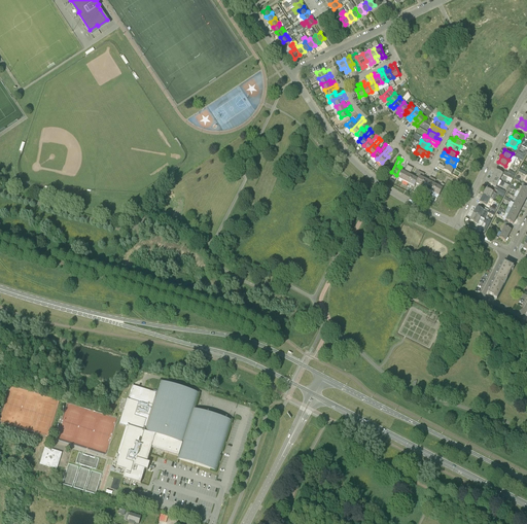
[(451,172),(454,166),(447,162),(446,165),(438,161),(437,164),(451,172)]
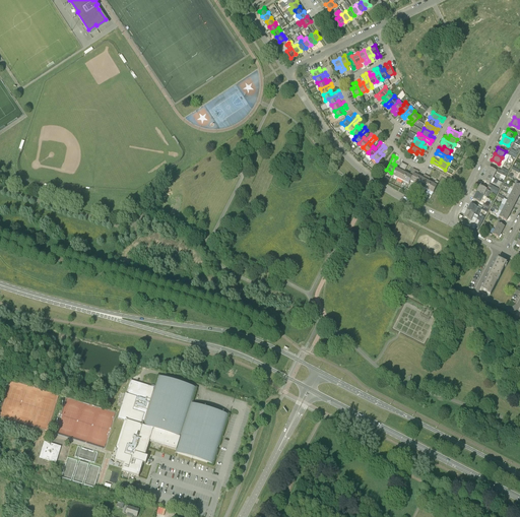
[(391,173),(397,176),(404,162),(401,160),(398,167),(395,165),(391,173)]
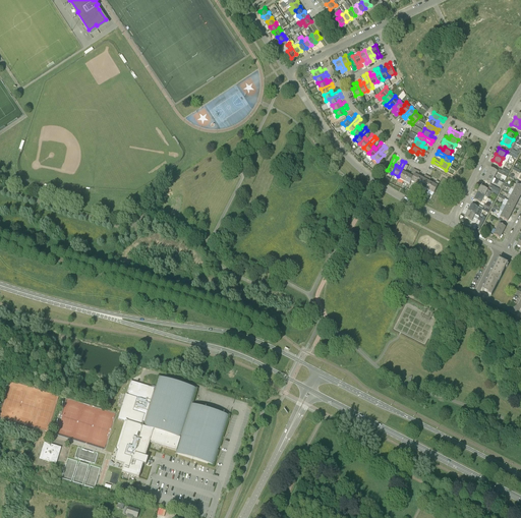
[(404,179),(407,171),(405,170),(408,164),(405,162),(398,176),(404,179)]
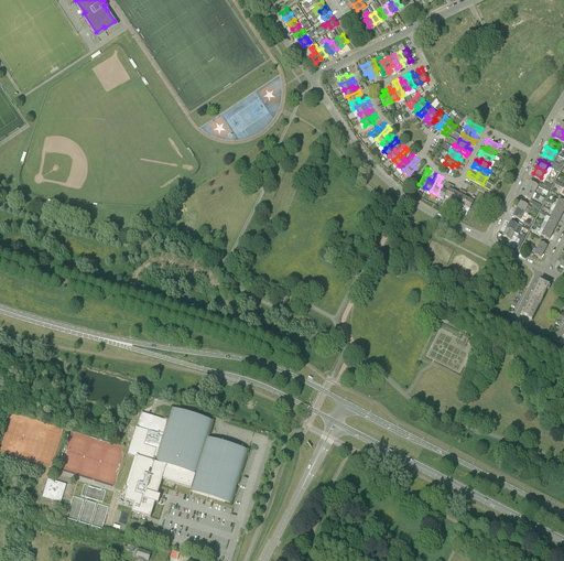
[(443,197),(445,194),(451,182),(447,180),(444,187),(441,185),(437,194),(443,197)]
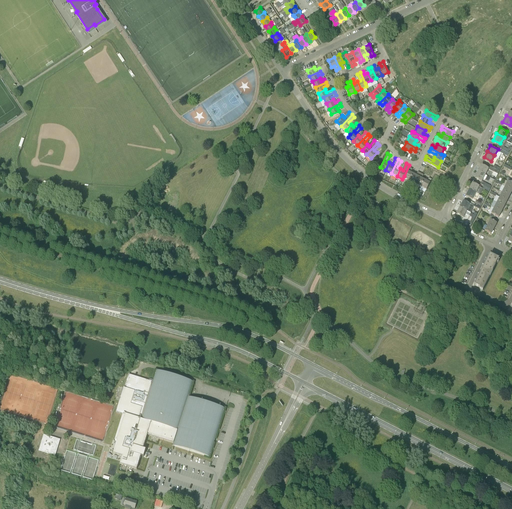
[(478,169),(485,173),(488,166),(481,163),(478,169)]
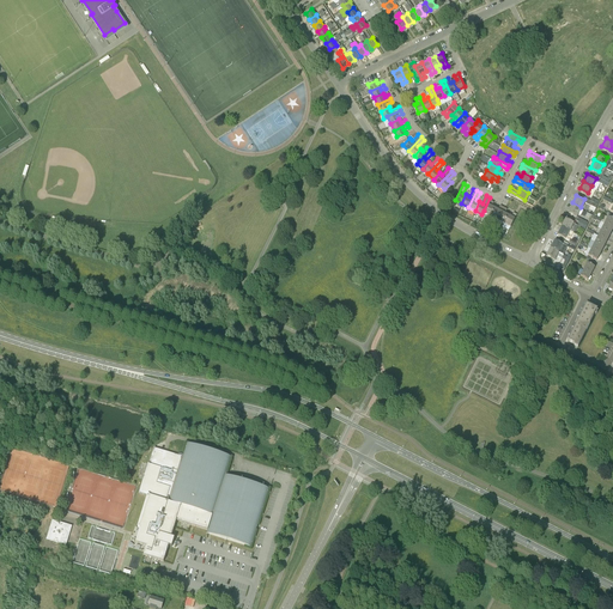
[(484,211),(490,214),(495,205),(492,203),(493,200),(490,198),(484,211)]
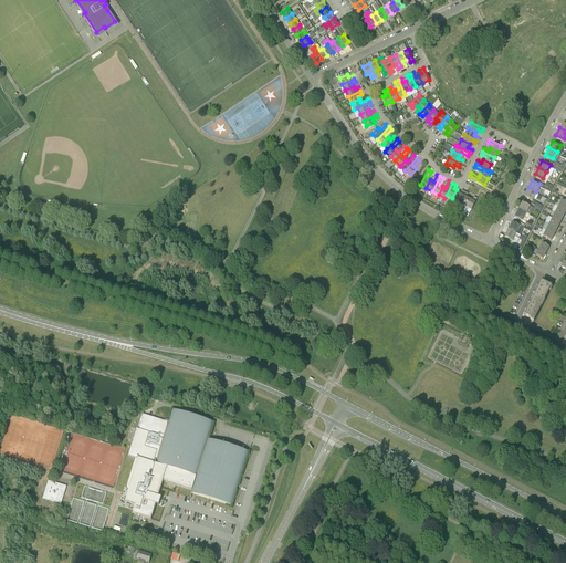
[(452,198),(459,200),(465,189),(462,187),(460,191),(457,189),(452,198)]
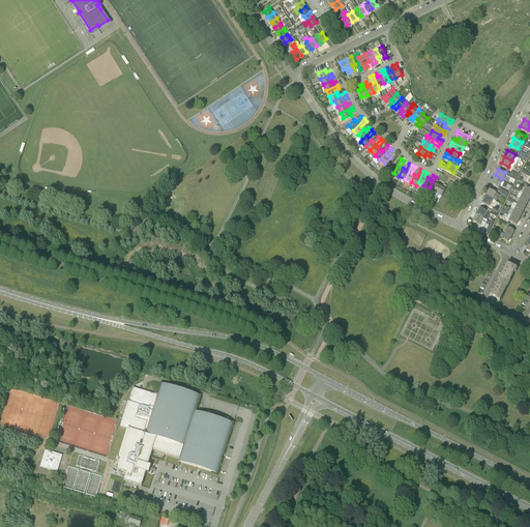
[(492,181),(499,185),(500,183),(502,183),(504,179),(502,179),(495,175),(492,181)]
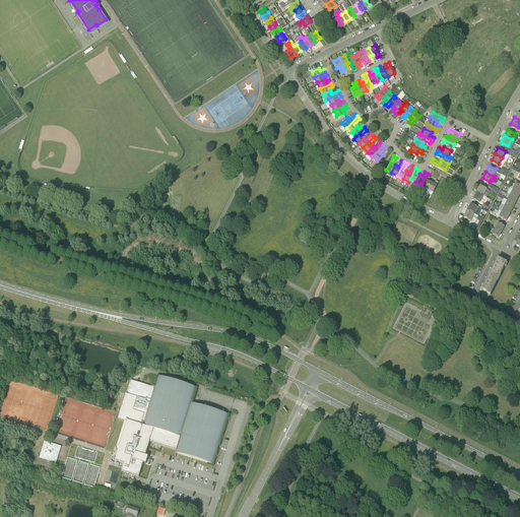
[(421,184),(428,187),(431,180),(429,179),(431,175),(428,174),(421,184)]
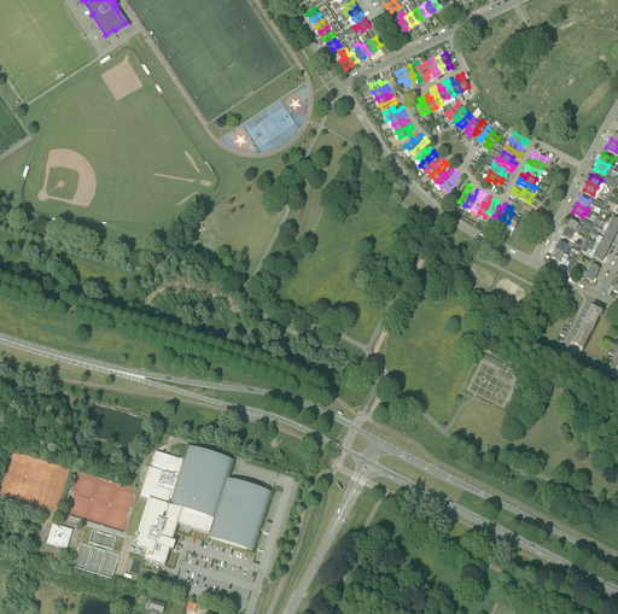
[(512,214),(508,222),(514,226),(522,214),(518,211),(516,215),(512,214)]
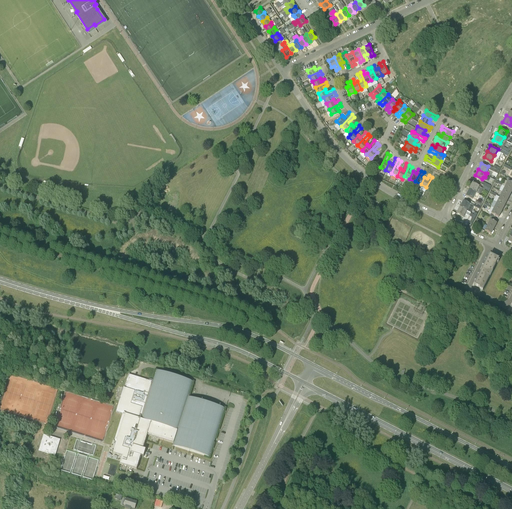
[(469,187),(476,191),(479,192),(483,187),(482,186),(479,184),(472,181),(469,187)]
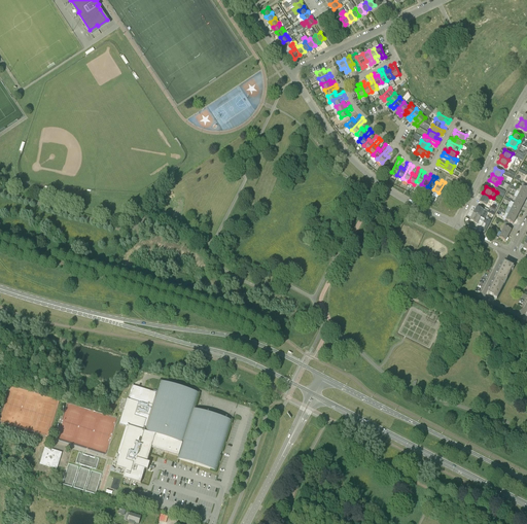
[(517,195),(525,199),(526,194),(526,193),(520,189),(517,195)]
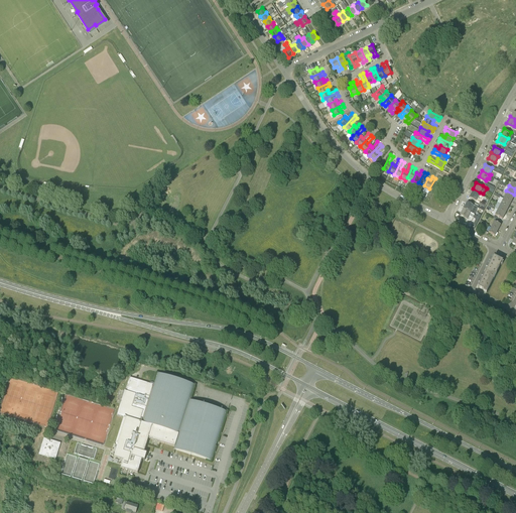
[(469,195),(477,199),(480,193),(473,188),(469,195)]
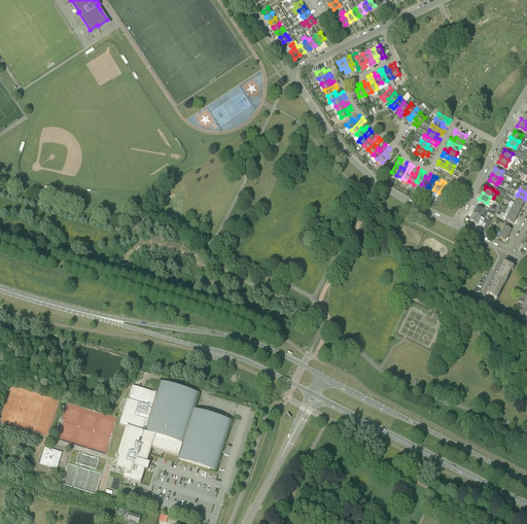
[(514,201),(522,205),(525,199),(517,195),(514,201)]
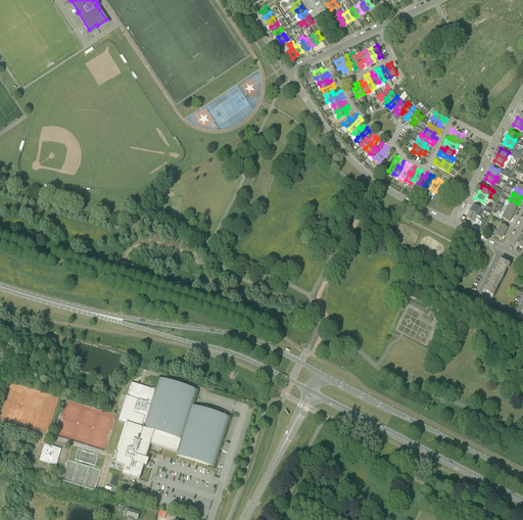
[(507,204),(515,208),(518,203),(510,199),(507,204)]
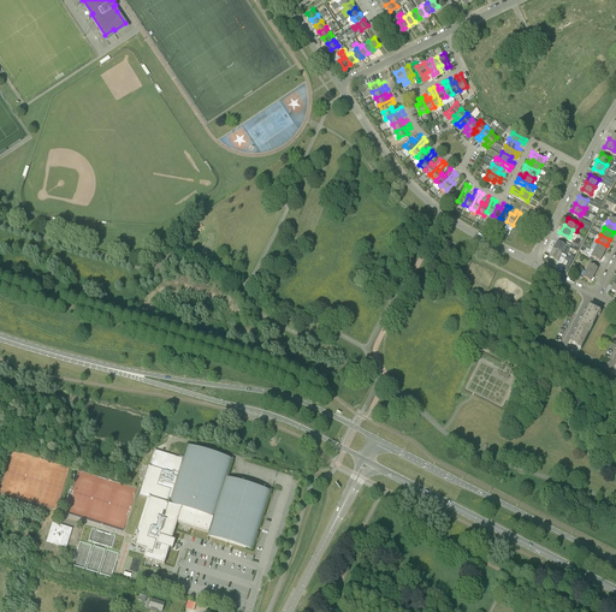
[(554,247),(561,250),(566,243),(557,239),(554,247)]
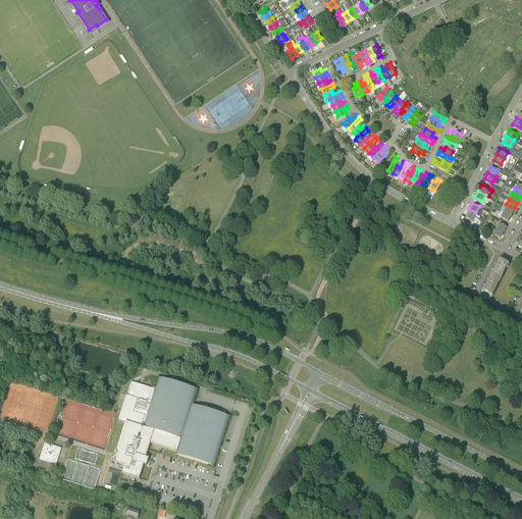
[(504,210),(511,213),(514,208),(506,204),(504,210)]
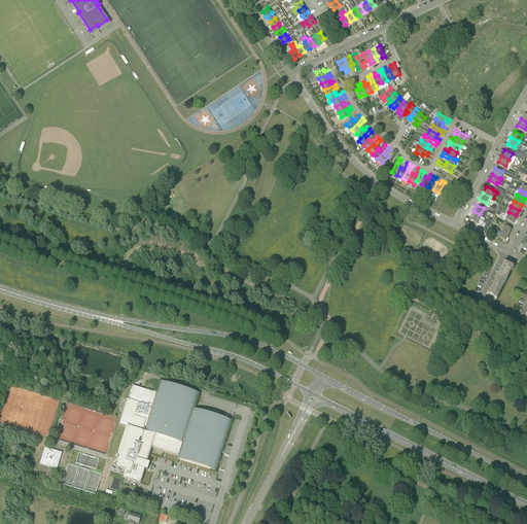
[(480,214),(473,211),(469,217),(477,221),(480,214)]
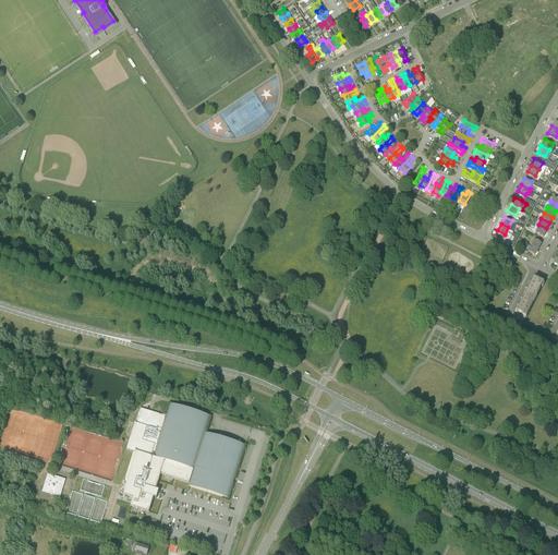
[(538,225),(535,230),(543,234),(546,228),(538,225)]
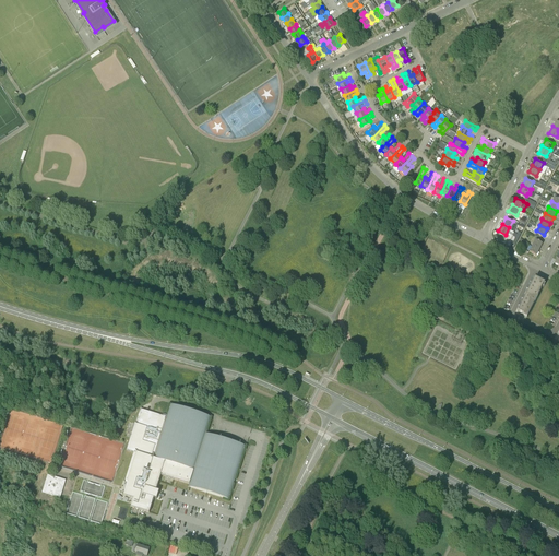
[(532,244),(539,247),(543,241),(535,237),(532,244)]
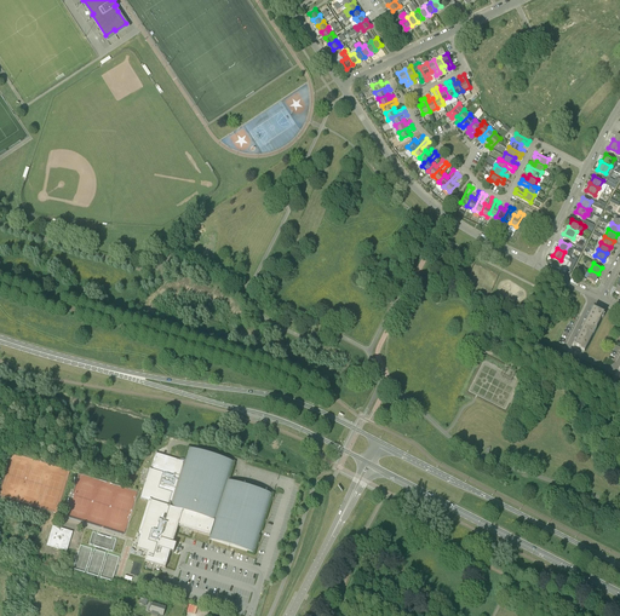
[(598,274),(590,270),(586,276),(595,281),(598,274)]
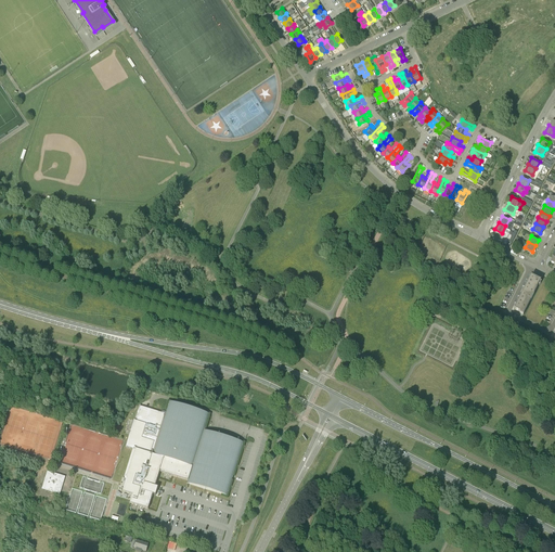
[(532,295),(537,286),(540,279),(530,273),(523,290),(532,295)]
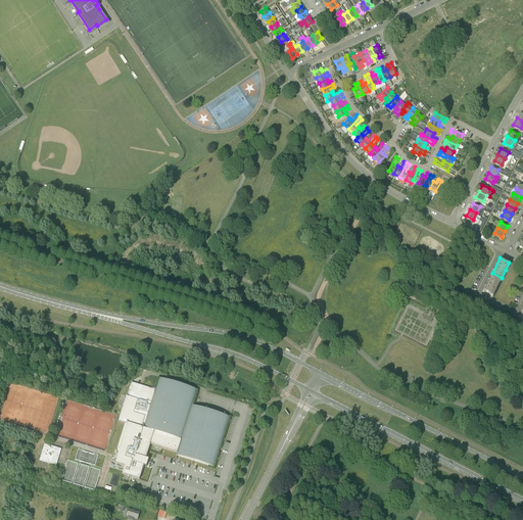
[(493,293),(497,286),(502,278),(492,273),(484,289),(493,293)]
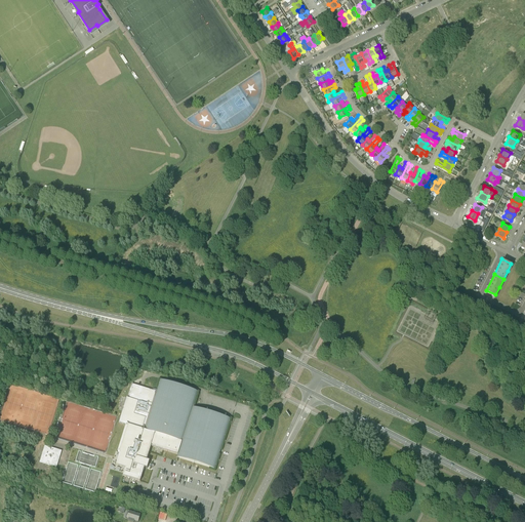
[(180,455),(215,467),(231,416),(193,405),(194,403),(198,389),(160,377),(156,390),(131,382),(127,396),(127,395),(119,420),(126,423),(118,449),(120,450),(116,463),(126,466),(123,474),(140,479),(145,466),(148,467),(149,463),(150,458),(147,457),(151,444),(177,452),(177,454),(180,455)]
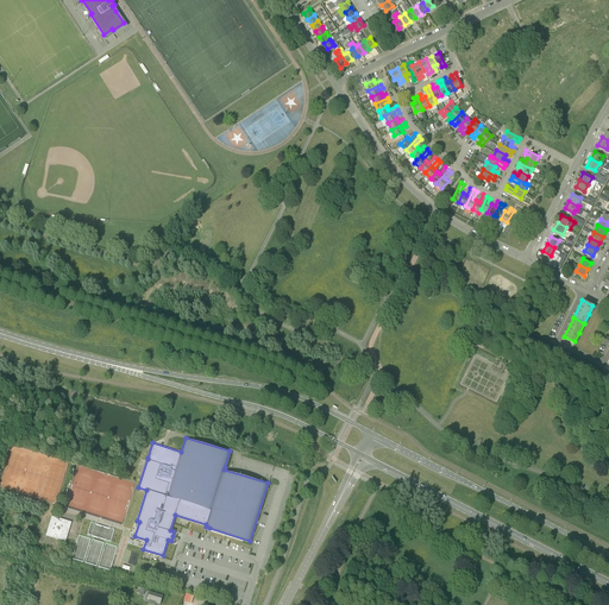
[(45,533),(66,539),(71,520),(52,514),(45,533)]
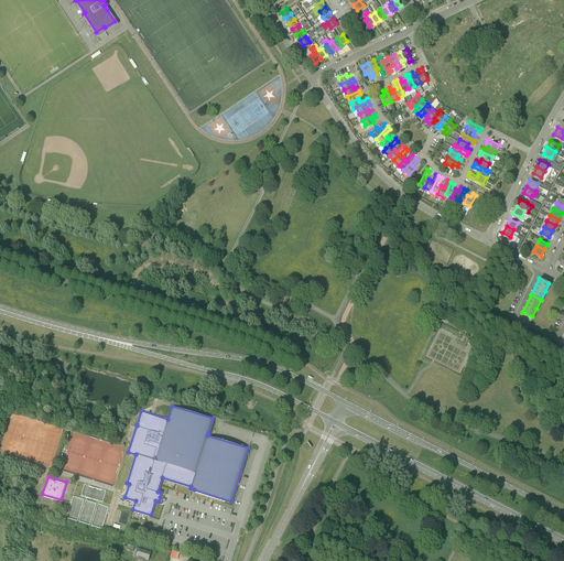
[(149,559),(151,550),(138,546),(136,554),(149,559)]
